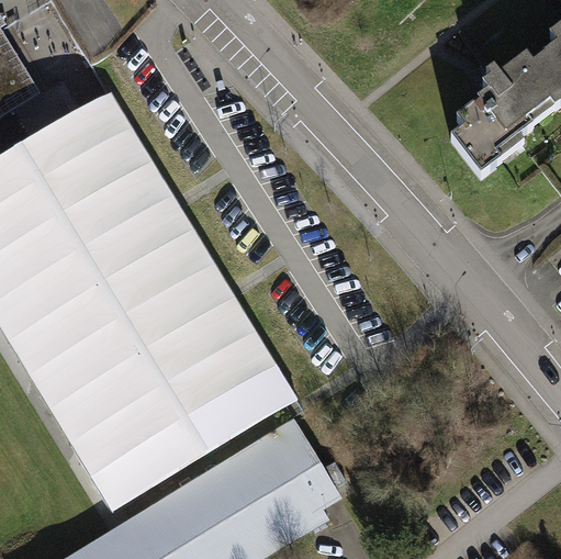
[(557,44),(545,54),(560,75),(560,25),(549,34),(557,44)]
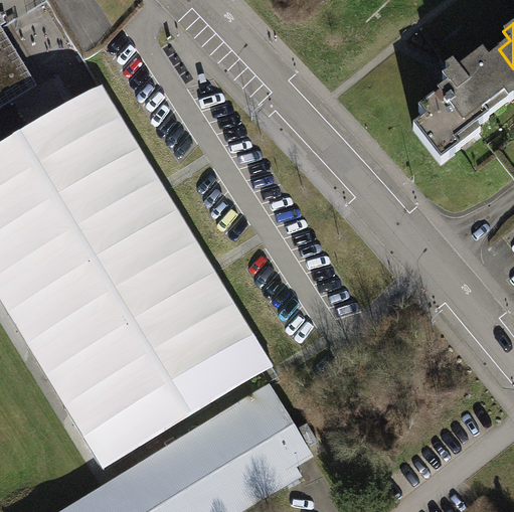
[(0,106),(36,84),(0,25),(0,106)]
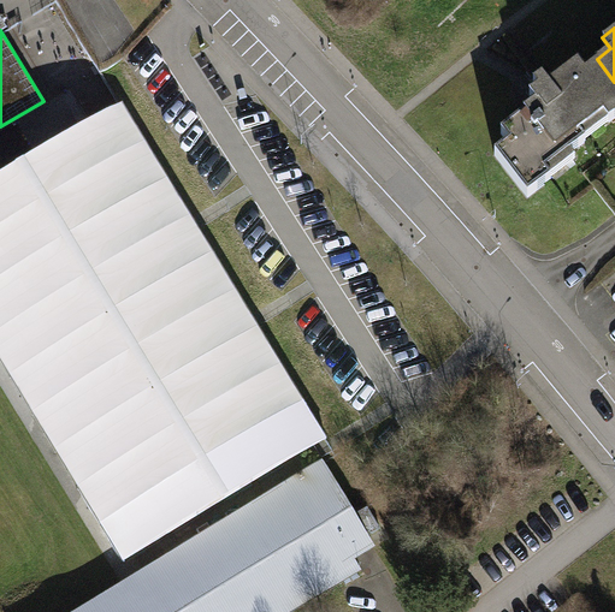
[(609,119),(614,113),(614,82),(597,59),(595,60),(596,60),(584,70),(577,60),(548,83),(542,75),(532,82),(538,89),(533,93),(530,95),(534,102),(524,111),(525,112),(501,131),(509,141),(495,153),(527,194),(550,176),(545,170),(569,150),(585,138),(584,137),(579,131),(603,112),(608,118),(609,119)]
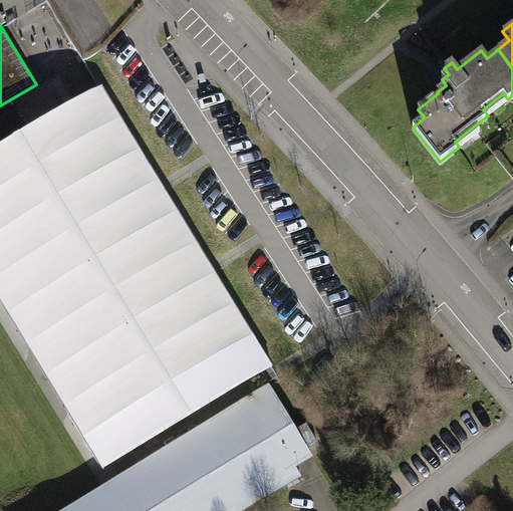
[(80,97),(0,146),(0,299),(102,467),(272,364),(101,85),(80,97)]
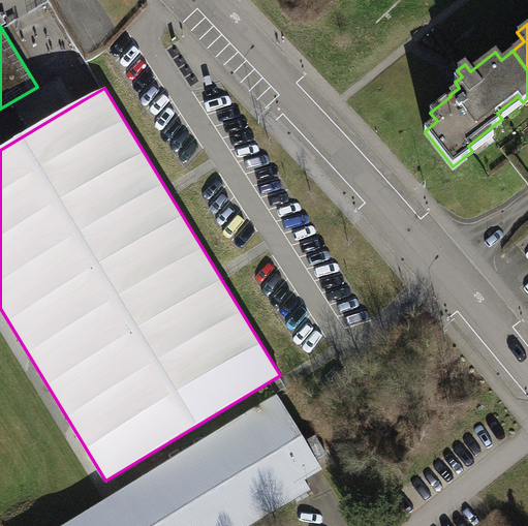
[(501,118),(522,101),(518,96),(497,113),(501,118)]
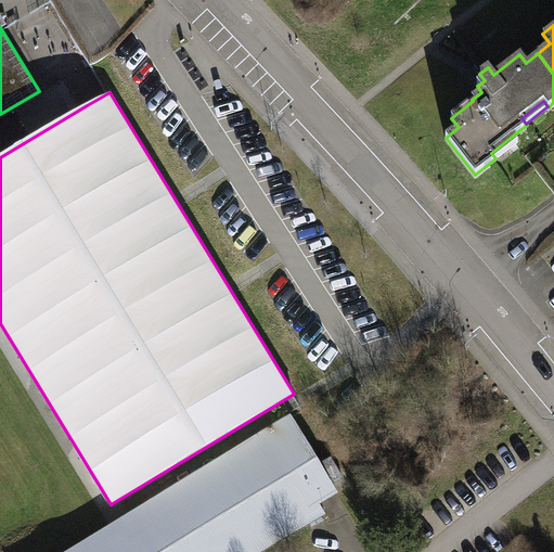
[(517,141),(513,136),(491,153),(495,158),(517,141)]
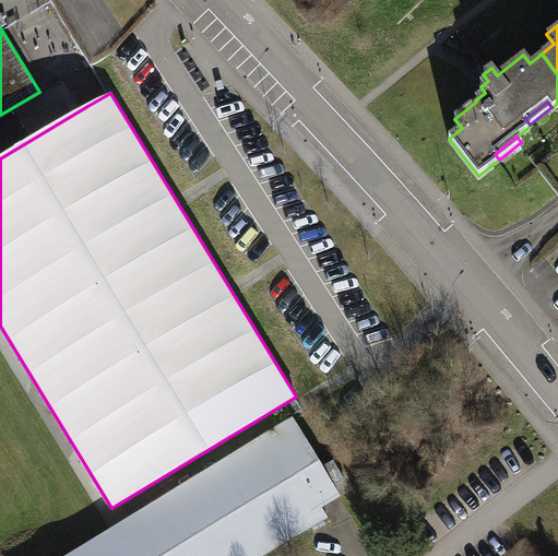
[(331,480),(292,417),(64,555),(258,555),(327,515),(312,492),(331,480)]
